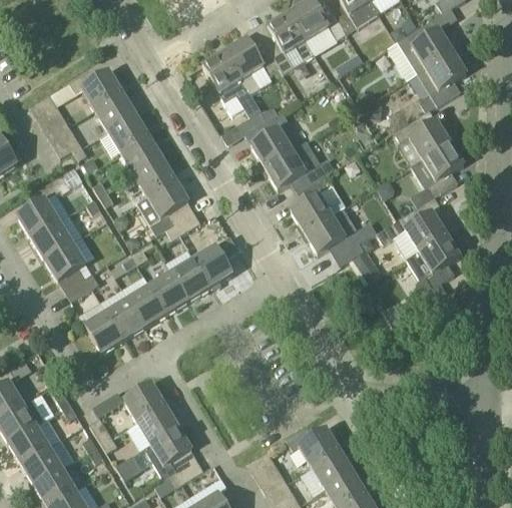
[(347,34),(330,7),(320,13),(312,0),(290,14),(315,56),(338,42),(337,40),(347,34)]
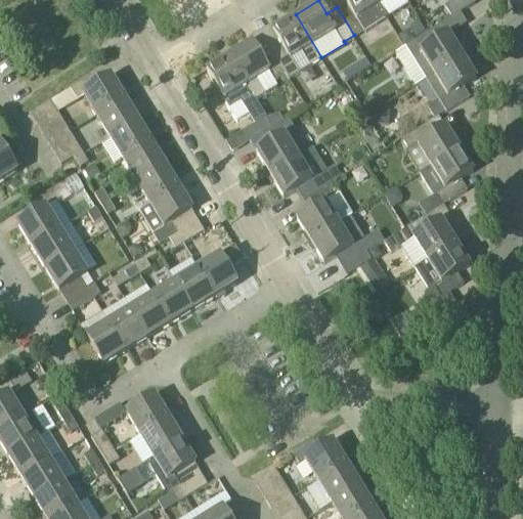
[(380,2),(379,0),(347,0),(337,7),(354,35),(387,14),(380,2)]
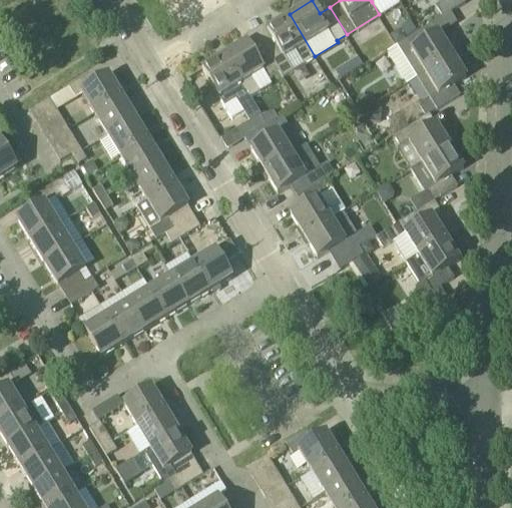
[(441,0),(436,3),(443,14),(466,0),(441,0)]
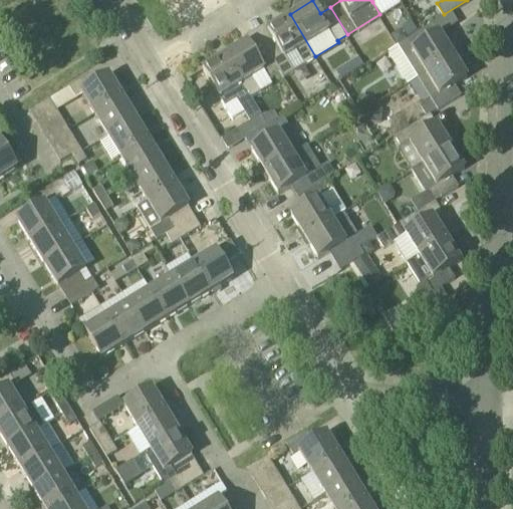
[(276,40),(265,46),(280,69),(283,74),(292,90),(297,87),(287,71),(291,69),(284,56),(296,48),(305,62),(315,56),(290,14),(268,27),(276,40)]
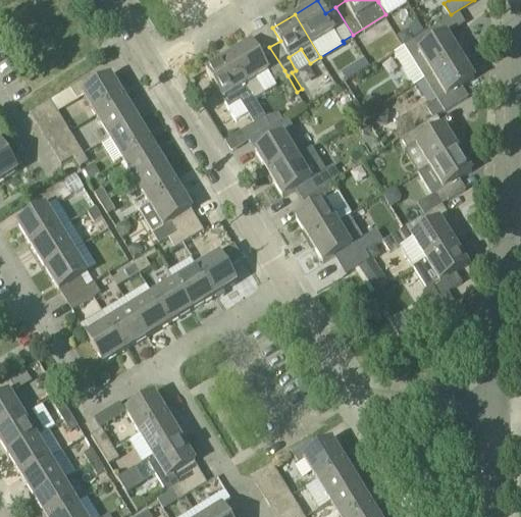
[(414,83),(425,75),(433,71),(461,53),(448,31),(446,32),(439,21),(394,49),(414,83)]
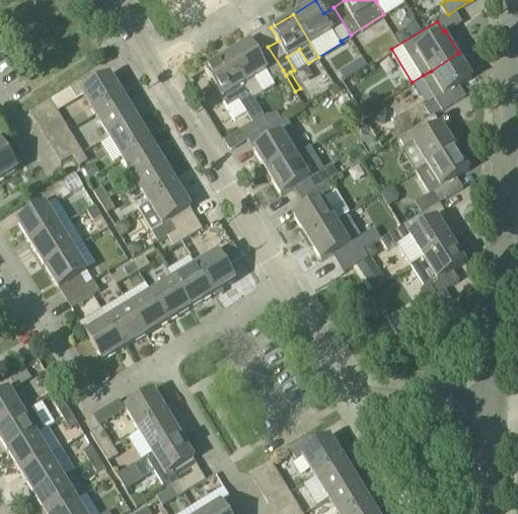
[(273,76),(283,70),(268,47),(257,53),(250,41),(228,54),(253,96),(265,90),(255,76),(268,68),(273,76)]
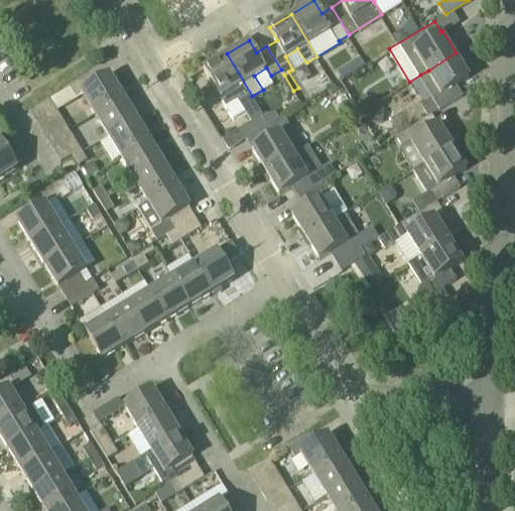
[(441,91),(432,96),(422,103),(428,113),(439,107),(464,93),(457,83),(470,75),(456,52),(428,71),(441,91)]
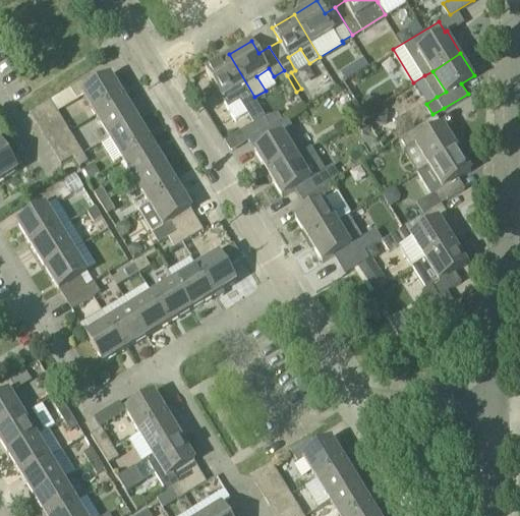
[(242,127),(249,137),(271,124),(265,114),(254,97),(229,54),(207,67),(223,96),(236,89),(254,120),(242,127)]
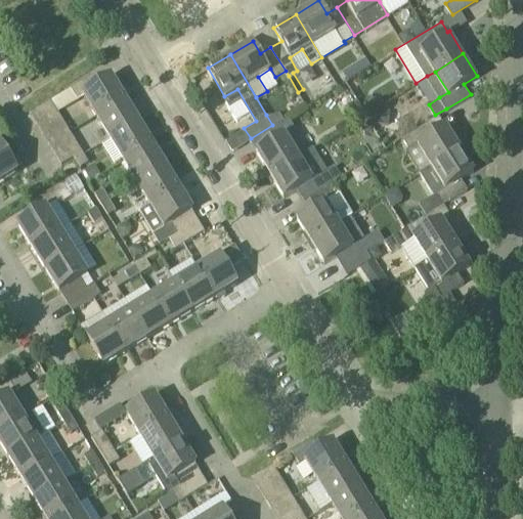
[(371,63),(365,55),(343,70),(349,78),(371,63)]
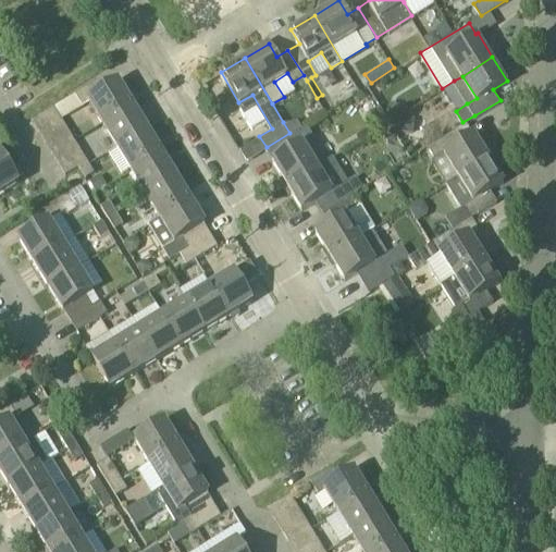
[(88,97),(103,121),(134,102),(119,78),(104,87),(98,76),(75,90),(82,101),(88,97)]
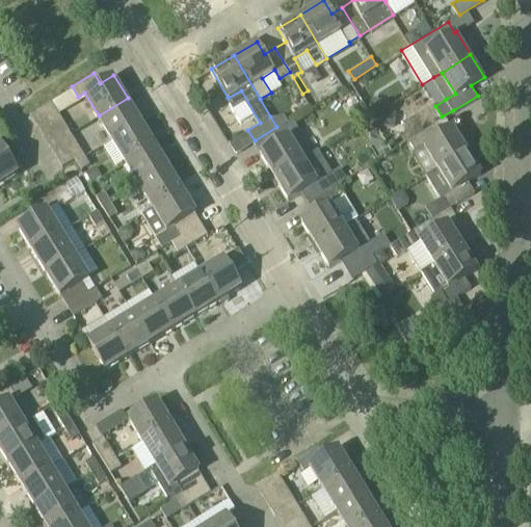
[(112,138),(141,121),(128,98),(99,115),(112,138)]
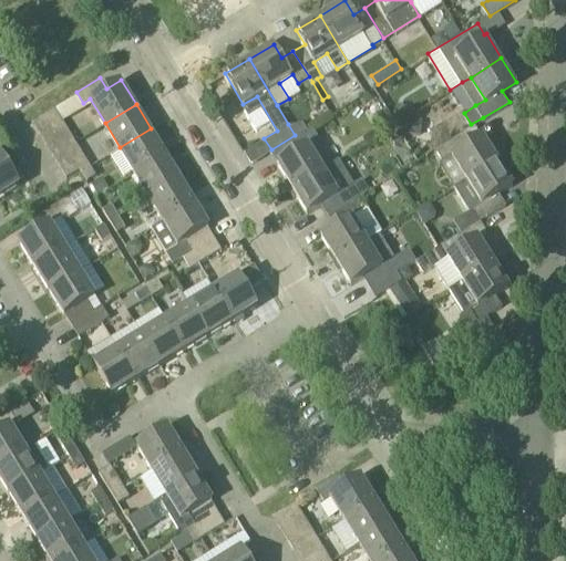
[(55,105),(32,118),(40,130),(62,116),(55,105)]
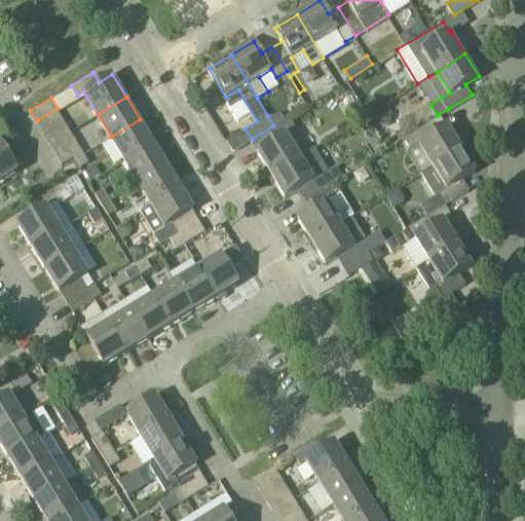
[(37,120),(43,131),(64,118),(58,108),(37,120)]
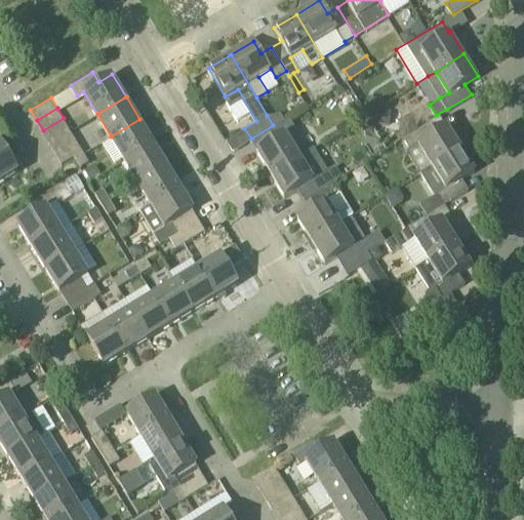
[(433,164),(460,147),(440,114),(404,136),(410,147),(418,142),(433,164)]
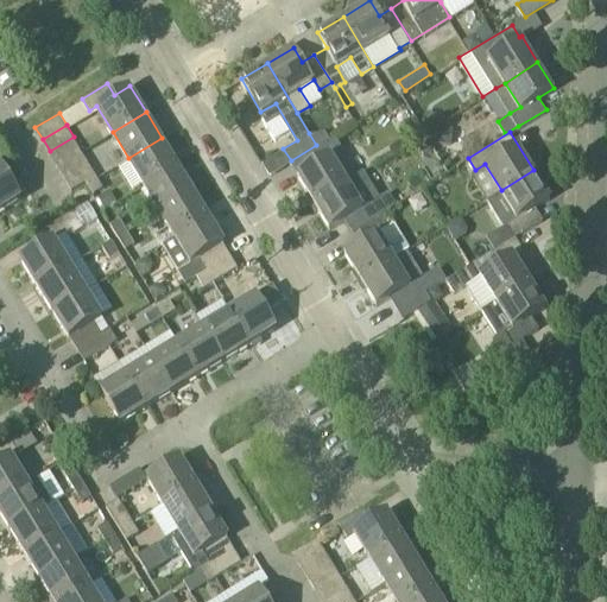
[(298,173),(314,200),(365,169),(364,168),(359,171),(336,133),(316,145),(291,160),(298,173)]
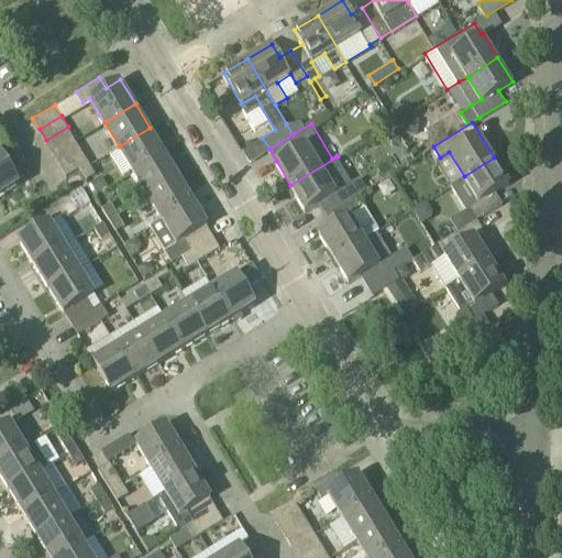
[(53,152),(75,138),(68,127),(46,140),(53,152)]
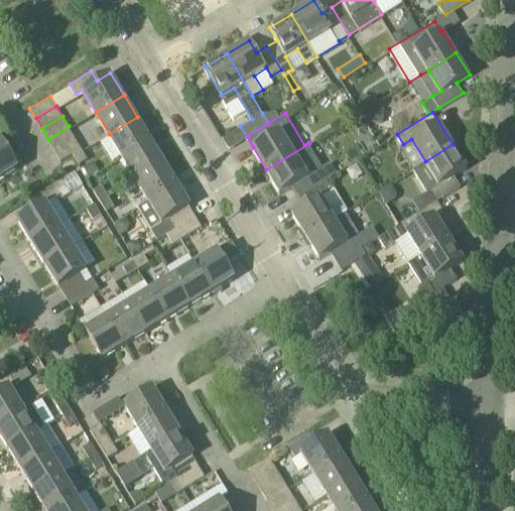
[(109,134),(122,155),(150,138),(137,117),(109,134)]
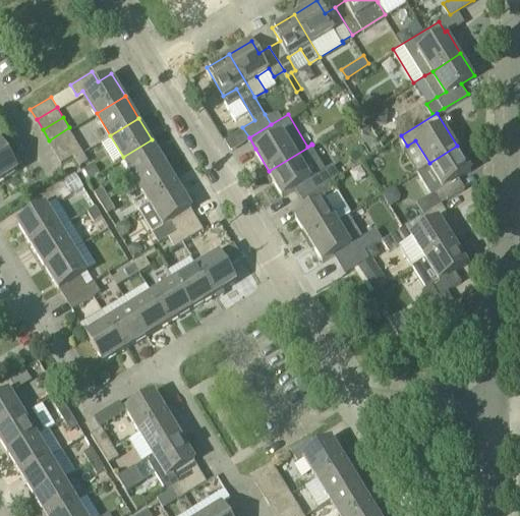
[(55,151),(75,137),(69,127),(49,140),(55,151)]
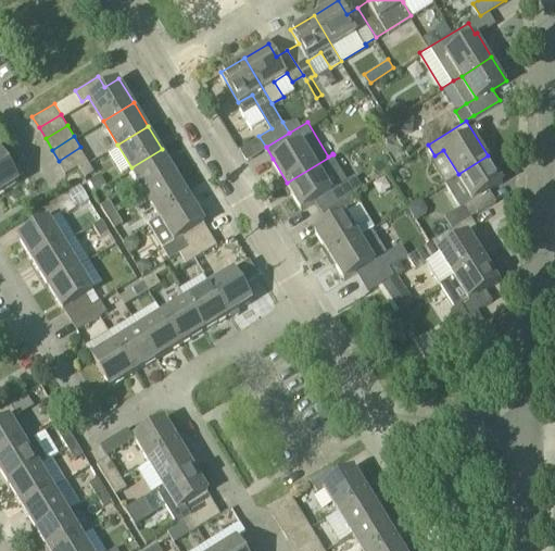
[(59,161),(65,172),(79,163),(88,158),(80,147),(59,161)]
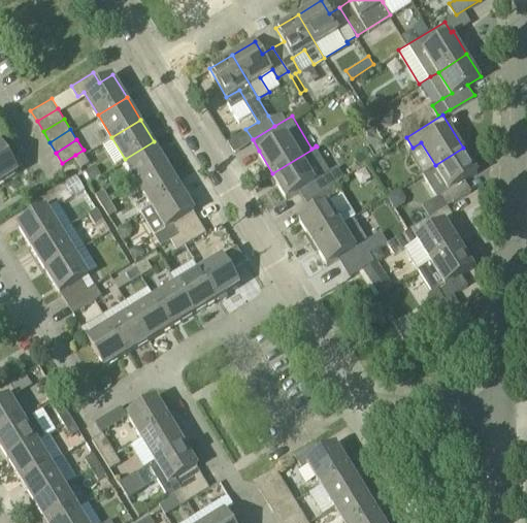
[(0,141),(0,181),(18,170),(1,141),(0,141)]
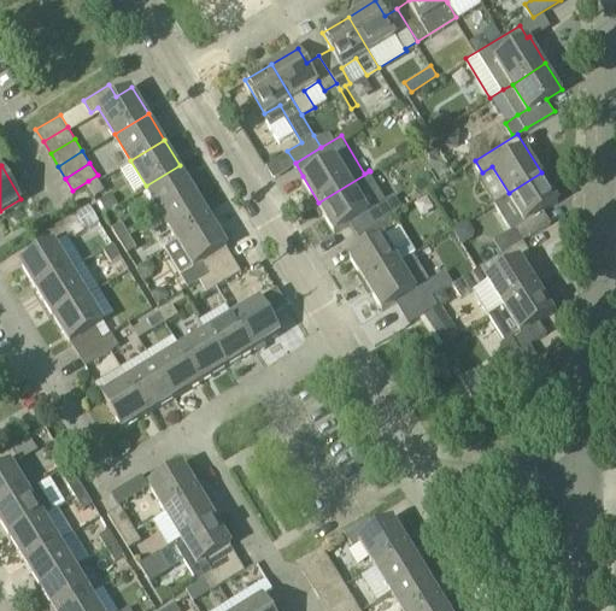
[(195,192),(180,165),(146,186),(162,212),(195,192)]
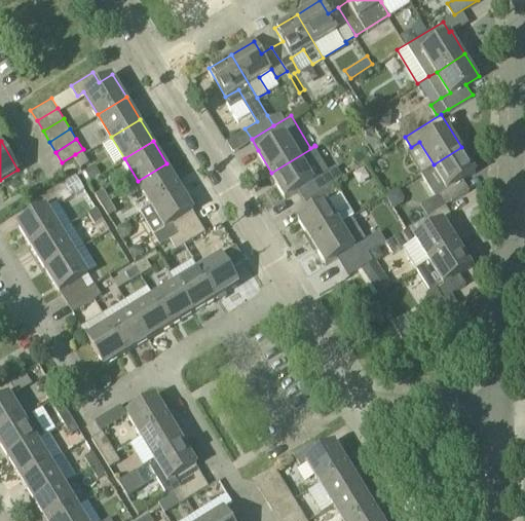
[(315,146),(271,173),(286,195),(298,187),(304,198),(328,185),(335,180),(342,175),(336,163),(329,169),(315,146)]
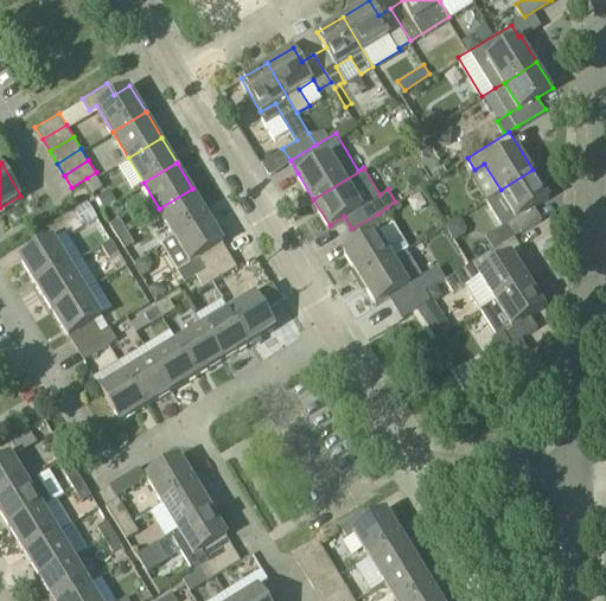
[(508,222),(515,235),(542,217),(535,205),(549,196),(533,170),(501,190),(516,216),(508,222)]
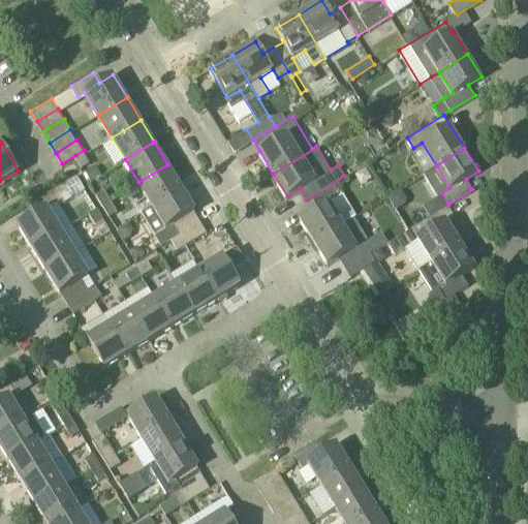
[(75,155),(82,165),(90,161),(84,150),(75,155)]
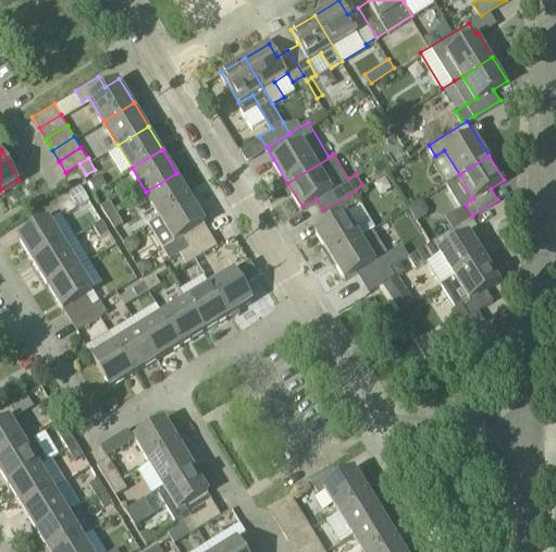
[(190,196),(176,173),(146,192),(160,215),(190,196)]
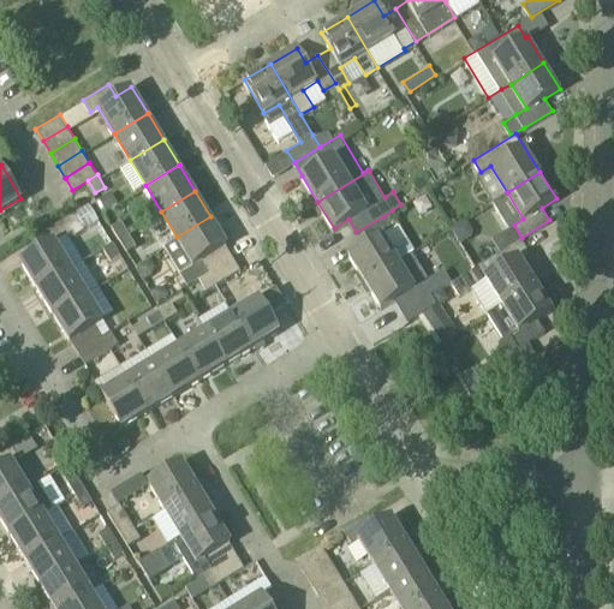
[(22,261),(37,286),(71,266),(55,240),(73,228),(76,232),(100,218),(89,202),(41,232),(48,244),(22,261)]
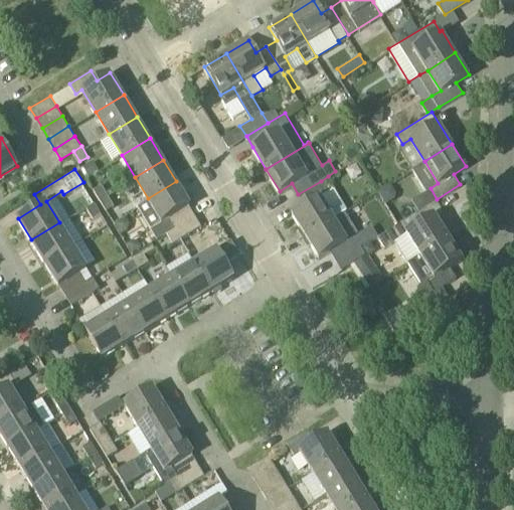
[(167,231),(174,226),(195,214),(189,204),(176,181),(148,198),(167,231)]
